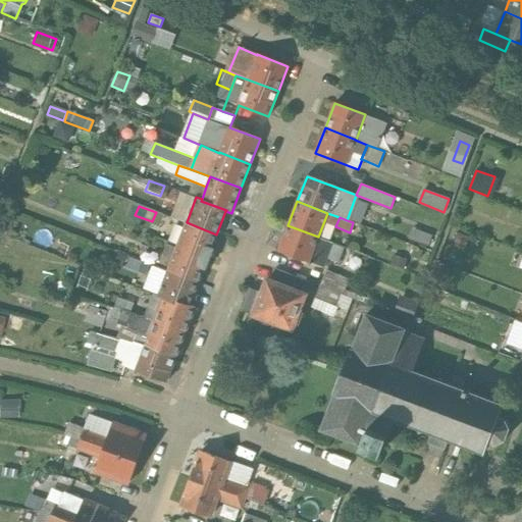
[(216,235),(187,222),(176,247),(209,259),(213,249),(211,248),(216,235)]
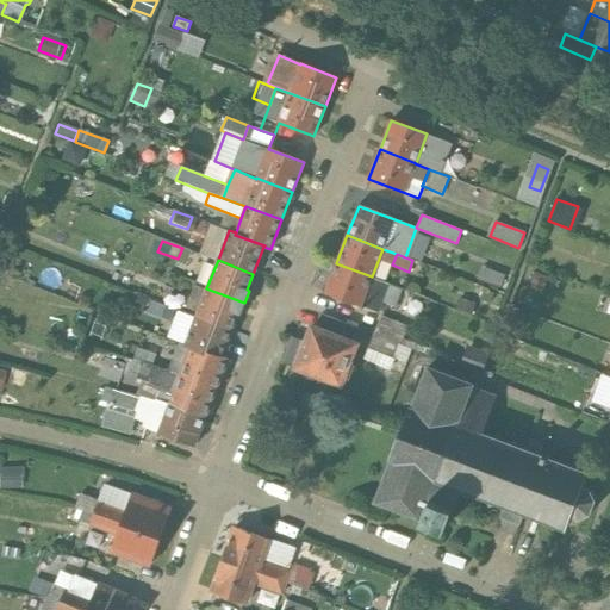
[(372,277),(336,263),(325,293),(378,312),(388,285),(372,278),(372,277)]
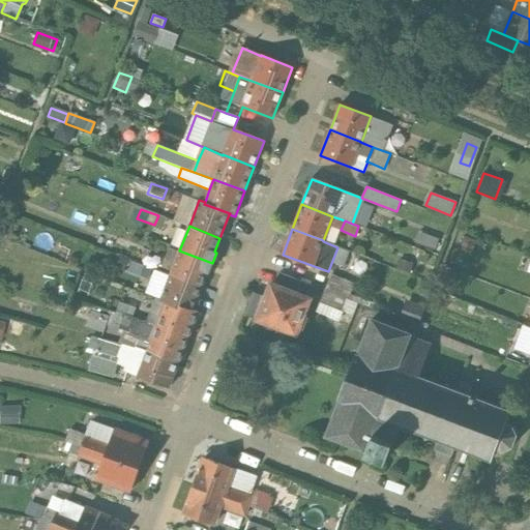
[(475,241),(465,237),(461,247),(471,252),(475,241)]
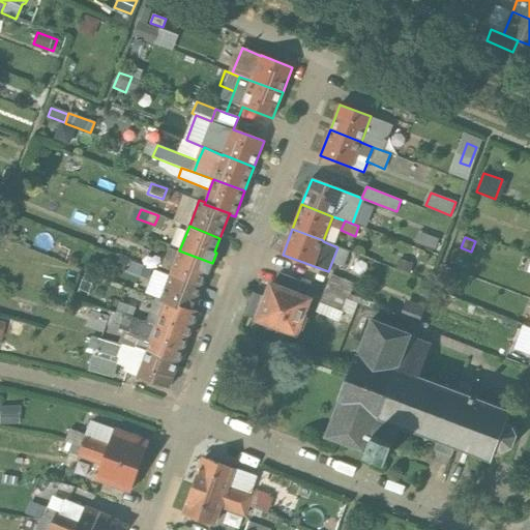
[(212,263),(179,251),(179,252),(170,247),(163,267),(172,271),(170,274),(201,287),(207,272),(208,273),(212,263)]
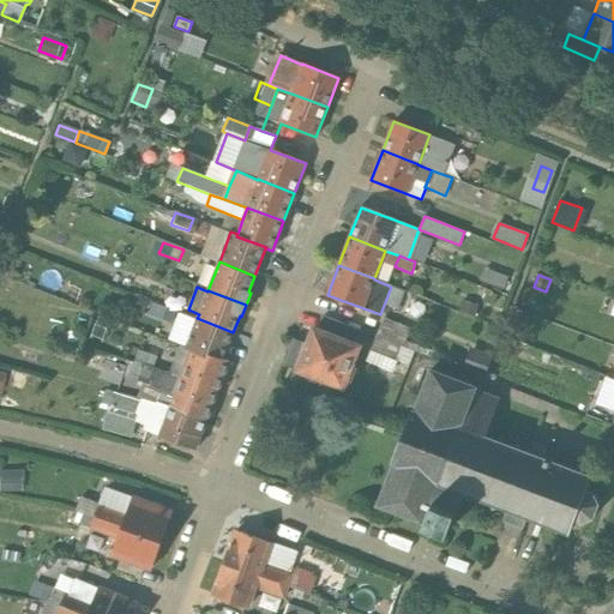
[(182,301),(162,293),(158,305),(175,311),(179,312),(182,301)]
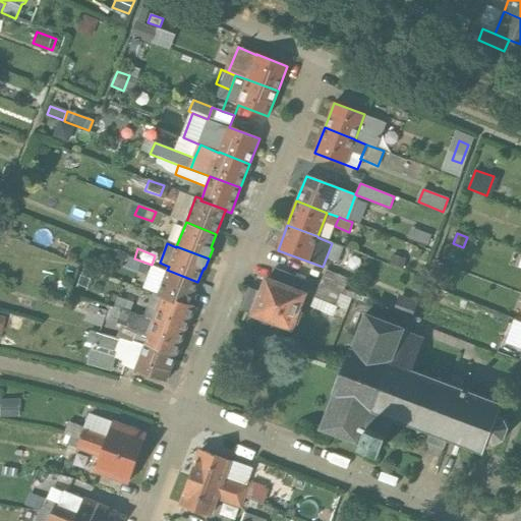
[(149,264),(134,259),(131,269),(146,273),(149,264)]
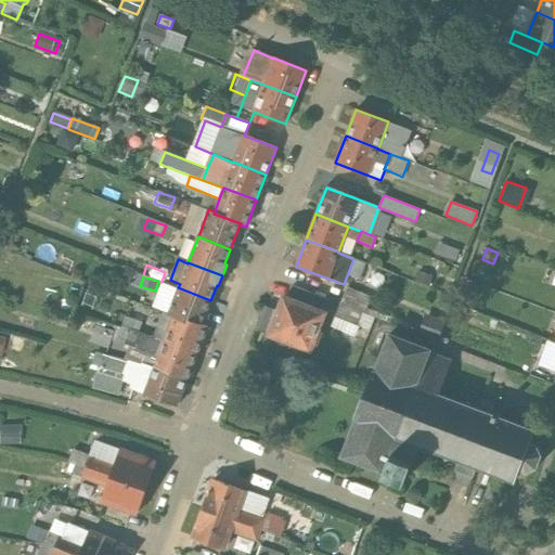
[(315,295),(292,286),(287,298),(311,307),(315,295)]
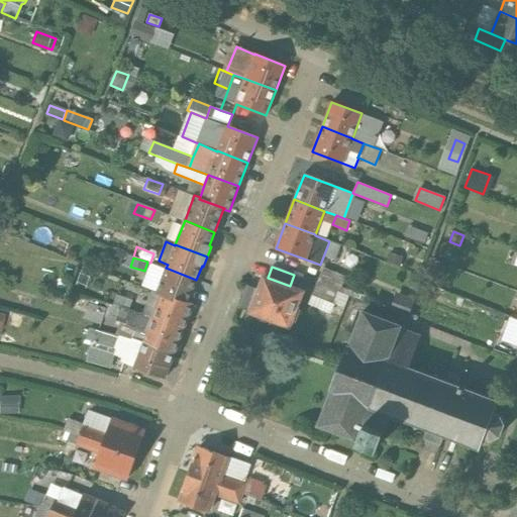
[(196,280),(166,268),(157,293),(162,295),(163,294),(187,303),(188,303),(196,280)]
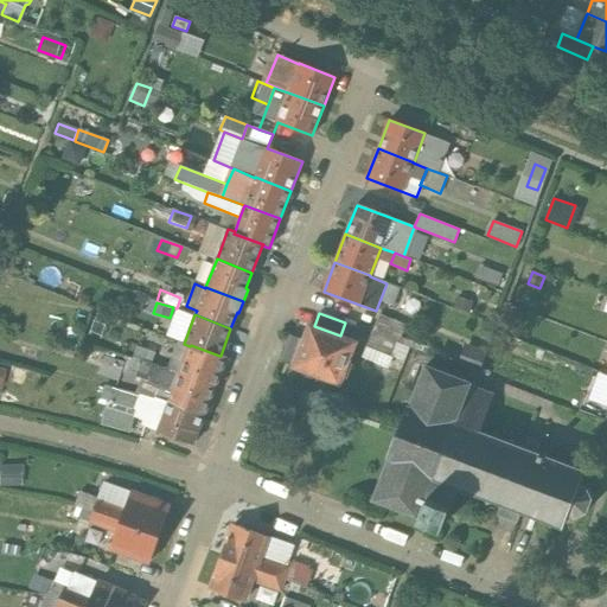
[(406,325),(379,315),(375,328),(400,338),(406,325)]
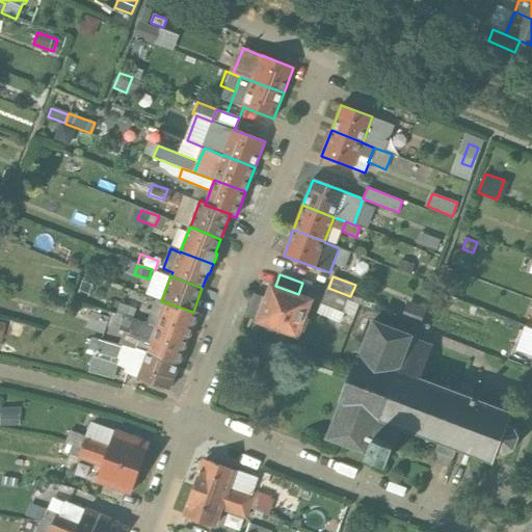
[(275,286),(272,285),(258,321),(269,325),(268,328),(285,335),(286,331),(298,336),(300,328),(304,330),(310,318),(306,317),(312,299),(298,294),(275,286)]
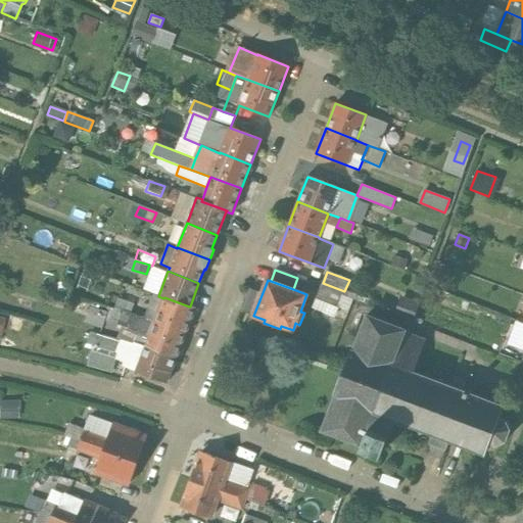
[(343,295),(321,287),(316,299),(338,307),(343,295)]
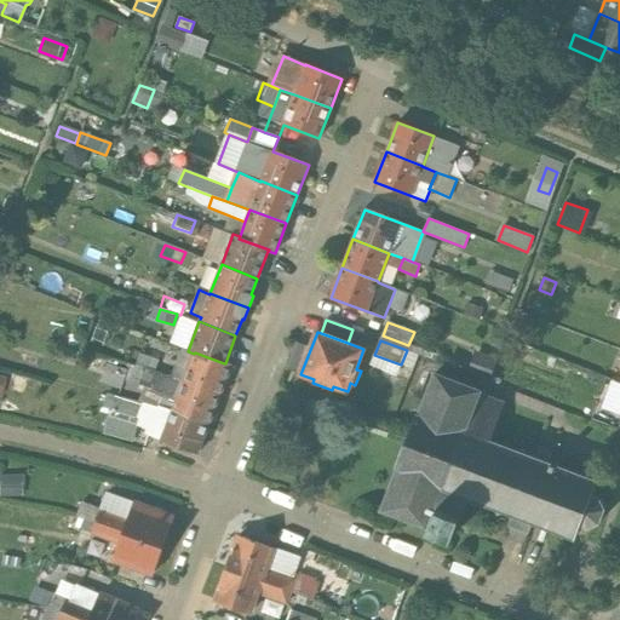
[(188,351),(183,350),(172,378),(183,383),(184,382),(220,396),(231,366),(225,363),(224,363),(195,352),(194,354),(188,351)]
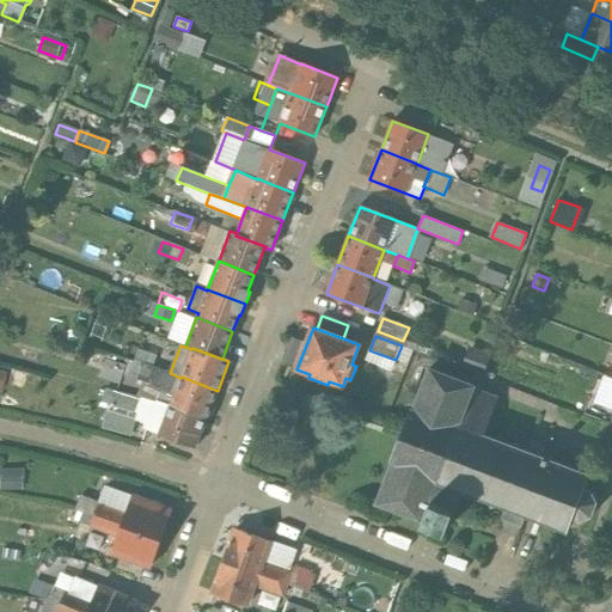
[(147,352),(138,349),(134,361),(144,363),(147,352)]
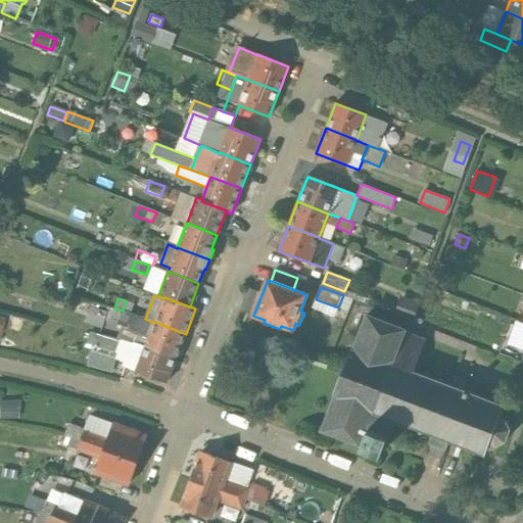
[(405,299),(399,315),(413,320),(419,304),(405,299)]
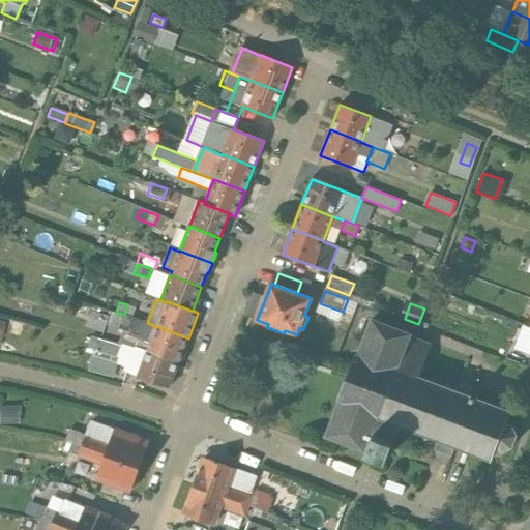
[(109,317),(92,312),(87,327),(104,331),(107,321),(123,326),(126,316),(124,315),(116,313),(110,312),(109,317)]
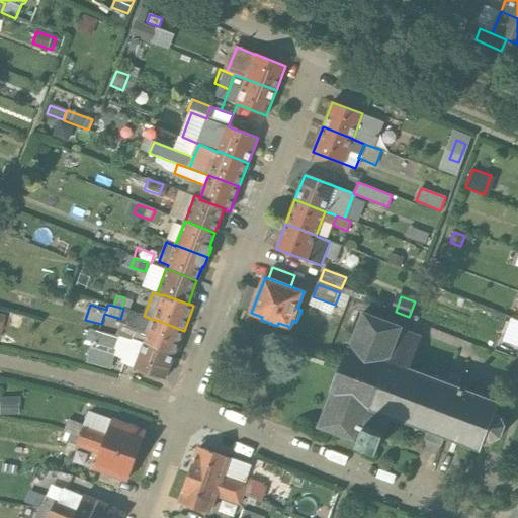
[(144,316),(141,315),(123,309),(120,319),(119,320),(122,321),(116,336),(120,337),(133,340),(133,339),(144,343),(145,342),(175,354),(184,331),(154,319),(153,320),(144,316)]
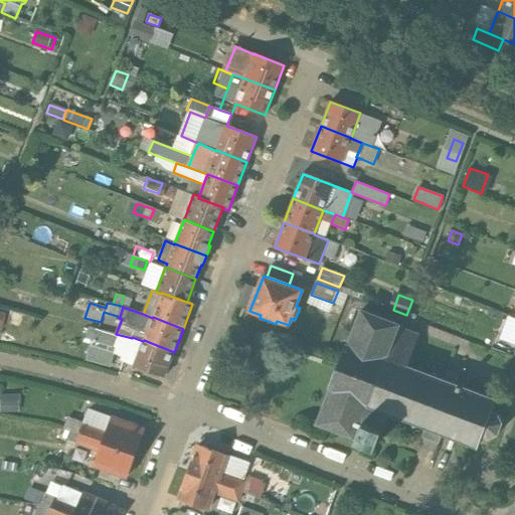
[(362,313),(350,346),(347,345),(331,390),(332,392),(320,424),(358,441),(357,443),(377,450),(390,413),(412,421),(415,427),(422,425),(428,427),(425,436),(442,442),(445,434),(480,447),(484,438),(490,440),(498,436),(503,422),(498,414),(493,411),(497,400),(464,388),(465,386),(459,384),(459,386),(456,385),(459,379),(448,375),(446,382),(440,379),(437,373),(428,375),(407,368),(419,336),(397,328),(398,326),(362,313)]
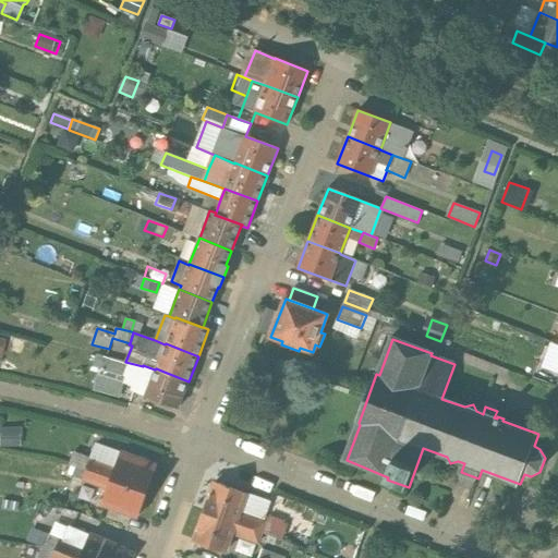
[(125,362),(106,358),(102,368),(125,375),(130,363),(125,362)]
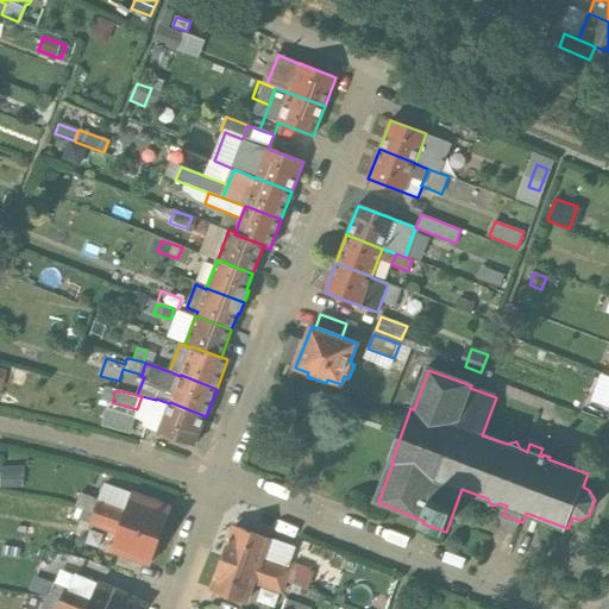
[(169,403),(156,399),(156,400),(142,396),(137,409),(137,412),(135,416),(148,420),(146,426),(145,425),(144,427),(146,427),(158,431),(158,432),(194,445),(206,416),(170,402),(169,403)]
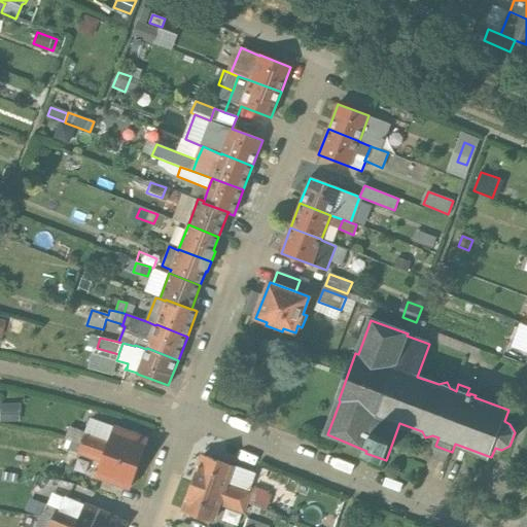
[(521,346),(511,343),(505,357),(515,361),(521,346)]
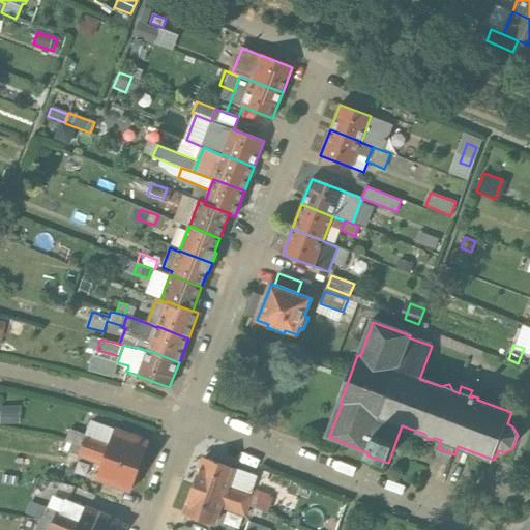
[(115,430),(92,421),(87,436),(86,436),(83,445),(140,466),(148,442),(115,430)]
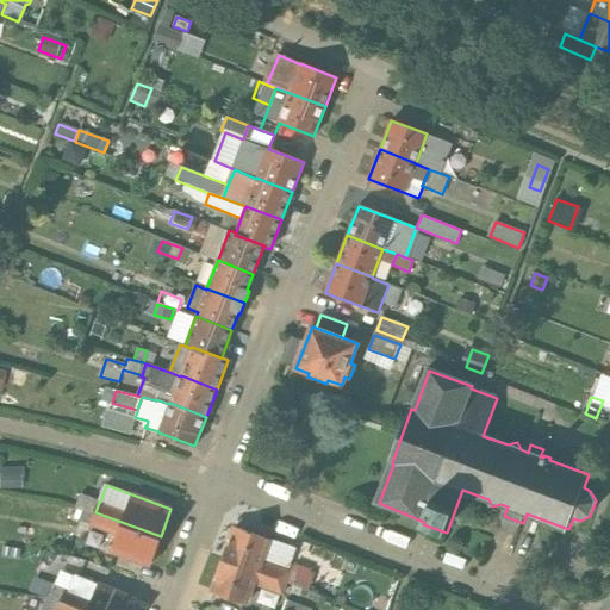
[(99,502),(81,495),(76,508),(83,511),(94,515),(95,512),(99,502)]
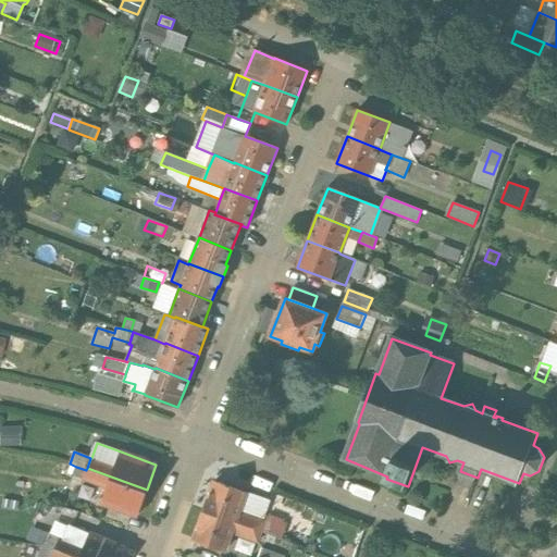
[(86,470),(76,467),(73,475),(83,479),(86,470)]
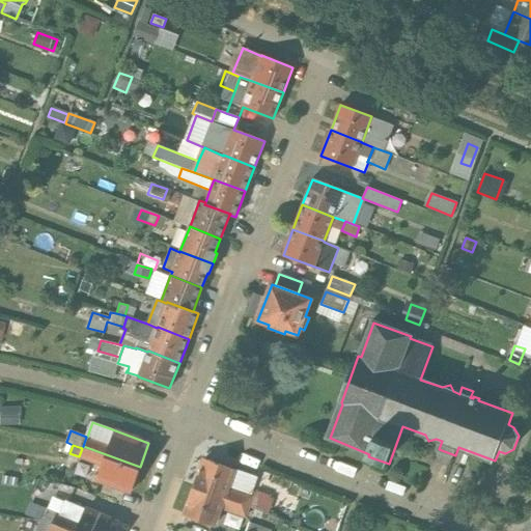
[(140,467),(83,446),(82,448),(79,456),(103,465),(98,479),(131,492),(140,467)]
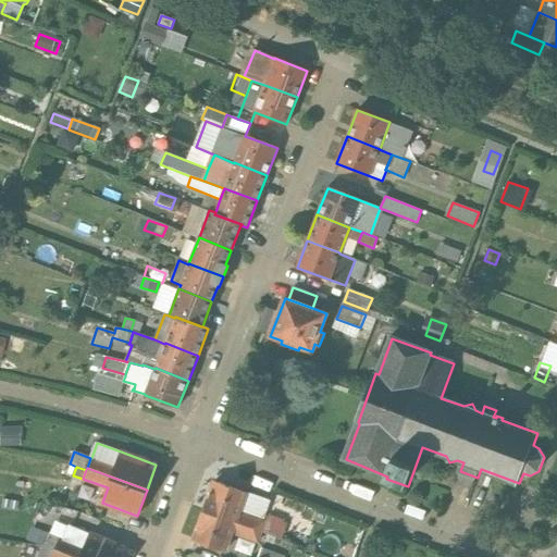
[(246,493),(214,482),(203,510),(261,531),(264,520),(239,511),(246,493)]
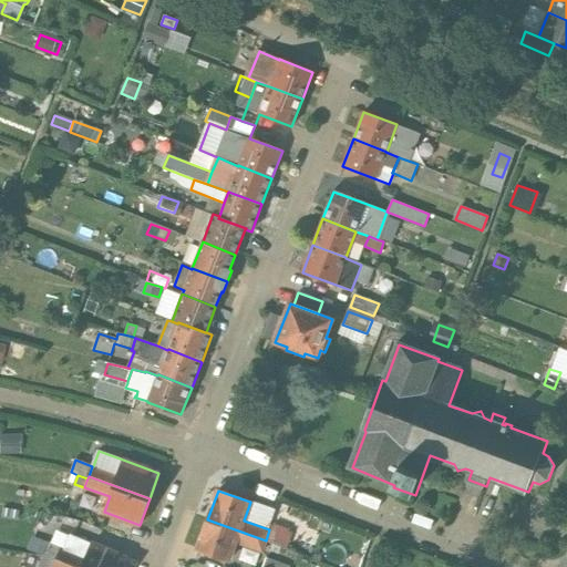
[(266,540),(207,519),(197,548),(229,560),(236,542),(261,552),(266,540)]
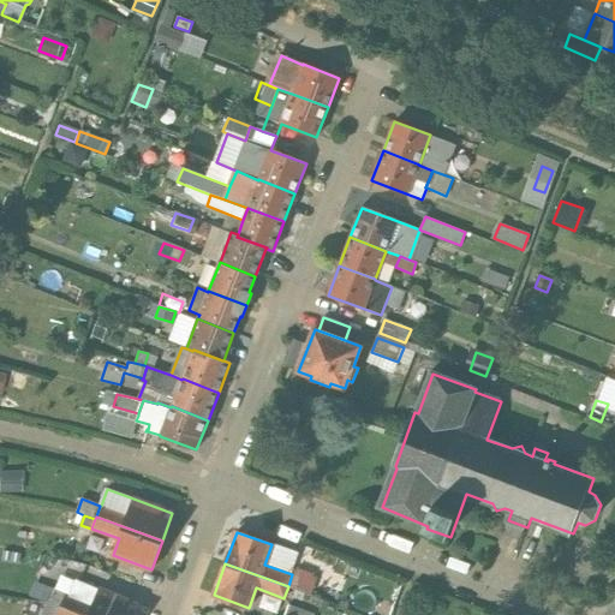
[(317,578),(293,569),(292,574),(288,586),(311,595),(317,578)]
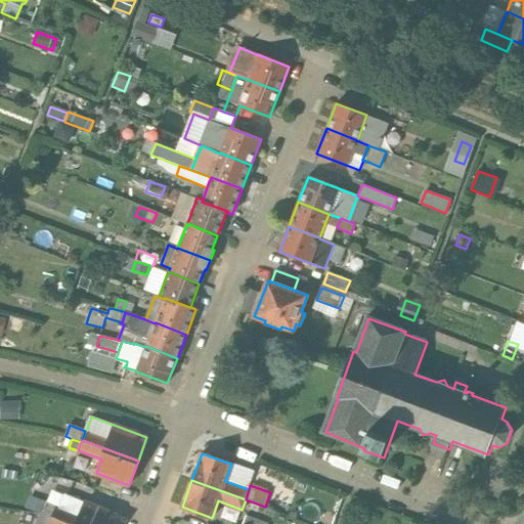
[(56,506),(45,501),(41,513),(52,516),(56,506)]
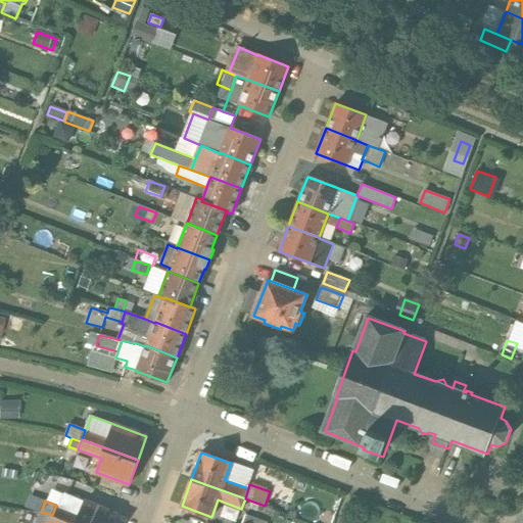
[(112,522),(116,515),(85,501),(79,515),(56,505),(52,515),(70,522),(112,522)]
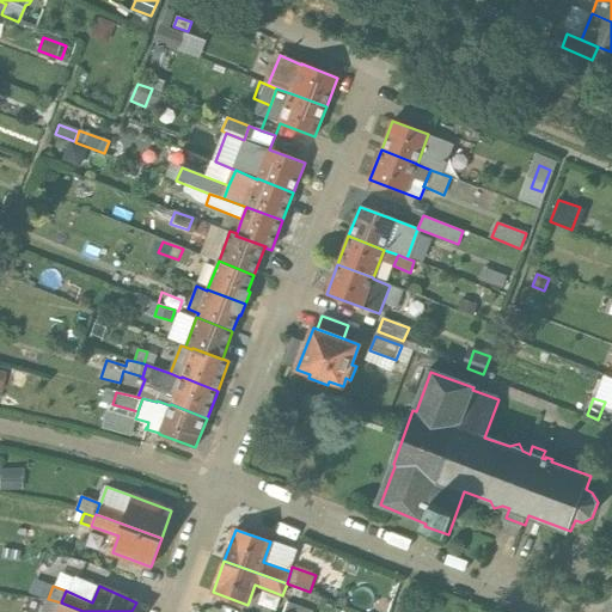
[(56,611),(61,603),(48,599),(42,611),(56,611)]
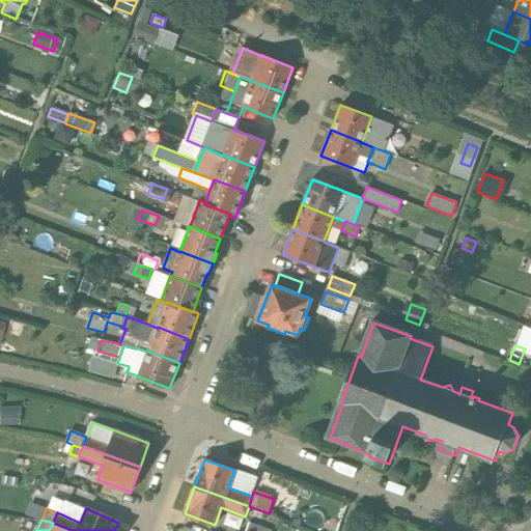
[(269,530),(270,530),(249,522),(245,530),(269,530)]
